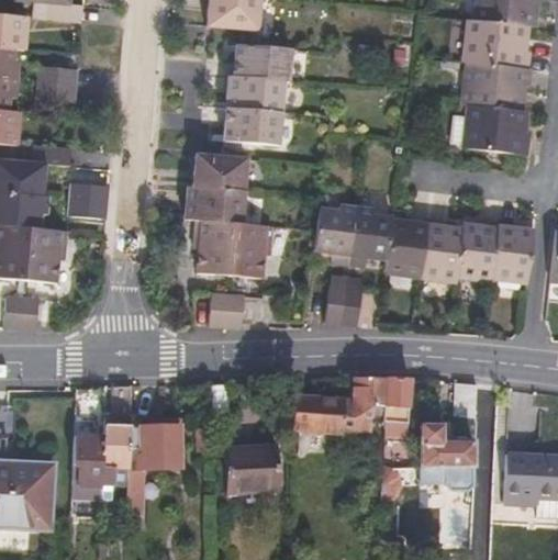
[(75,25),(76,4),(55,1),(40,0),(23,0),(22,21),(75,25)]
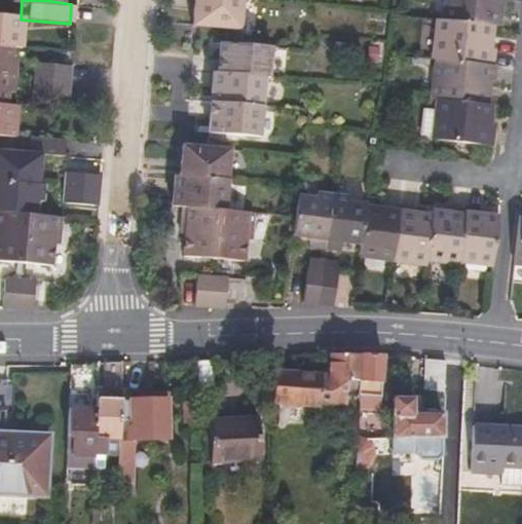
[(190,0),(189,23),(201,24),(229,27),(236,27),(238,0),(190,0)]
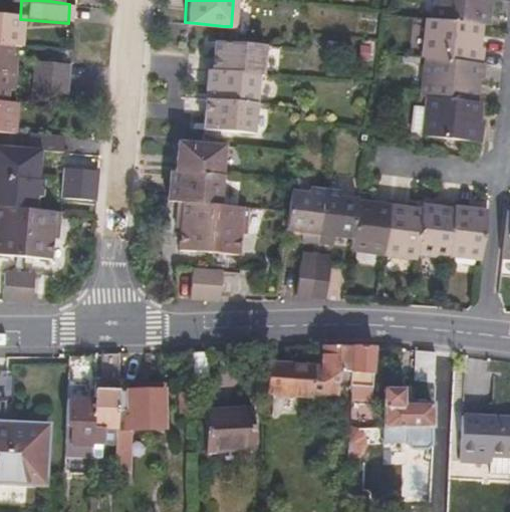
[(490,2),(490,0),(439,0),(437,18),(479,24),(486,24),(487,2),(490,2)]
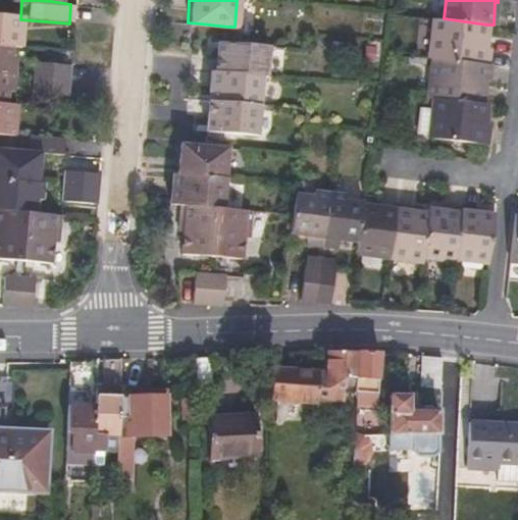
[(0,15),(0,44),(6,44),(9,16),(0,15)]
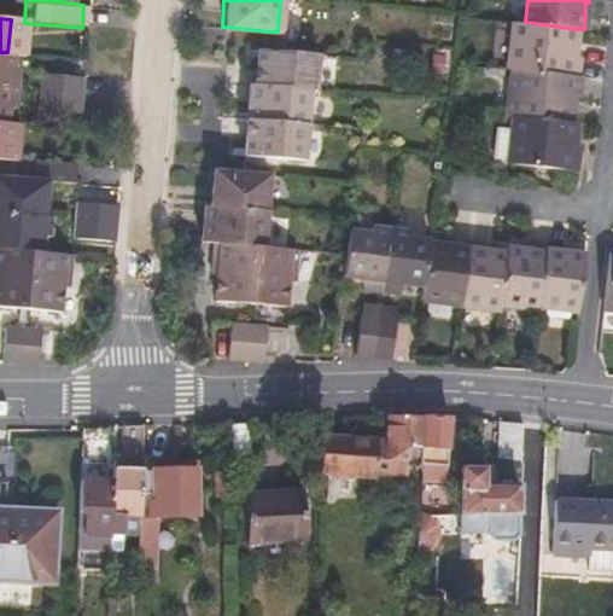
[(572,56),(576,29),(525,22),(521,22),(515,68),(518,68),(572,74),(574,56),(572,56)]
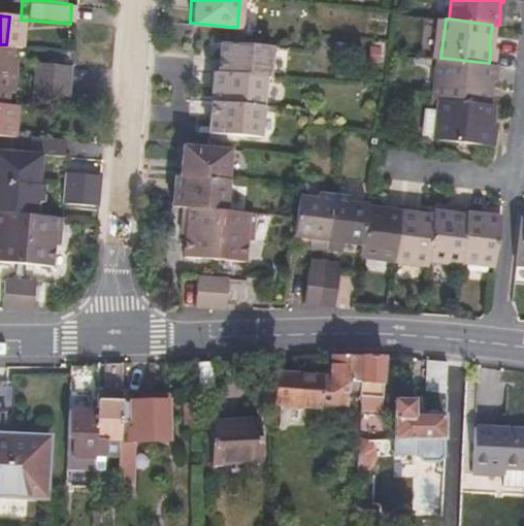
[(262,74),(266,74),(268,44),(229,41),(219,40),(218,54),(213,54),(211,69),(262,74)]
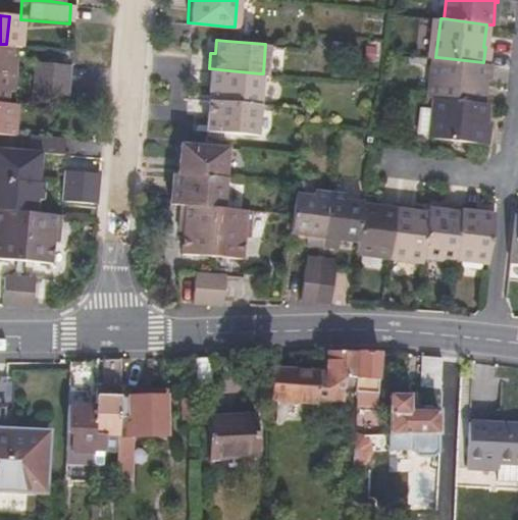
[(486,79),(487,63),(483,62),(437,57),(433,100),(439,100),(480,104),(482,79),(486,79)]
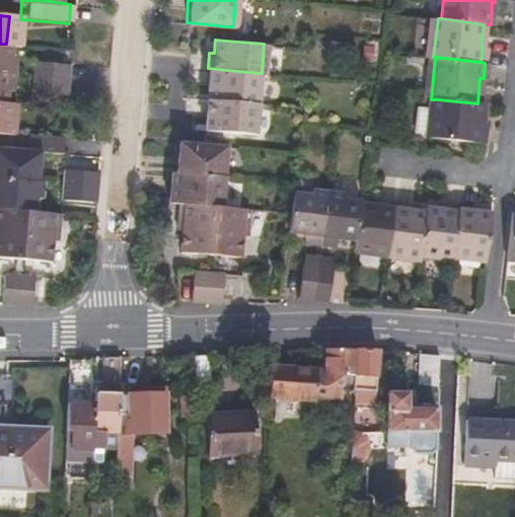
[(28,62),(27,74),(64,77),(65,65),(28,62)]
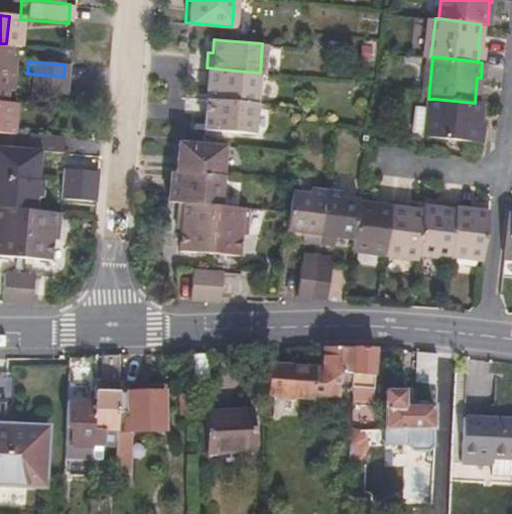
[(205,98),(254,103),(256,73),(207,68),(205,98)]
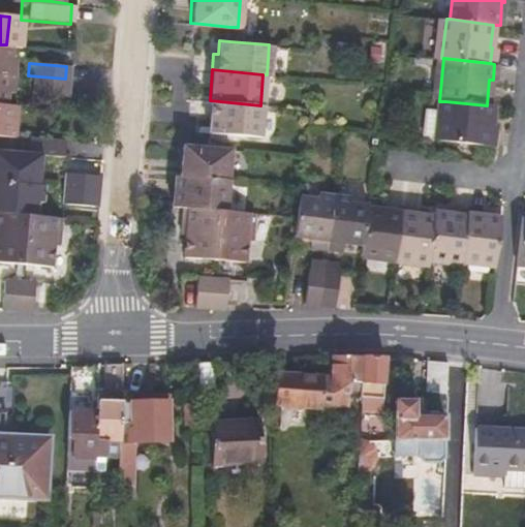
[(65,79),(28,75),(27,94),(63,97),(65,79)]
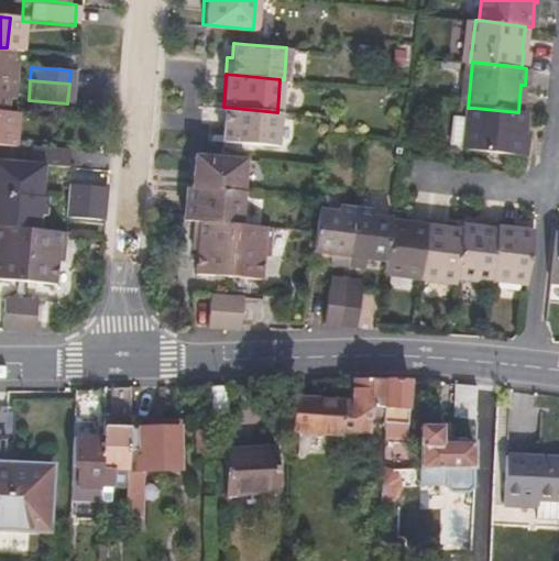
[(274,142),(277,112),(223,107),(221,136),(274,142)]
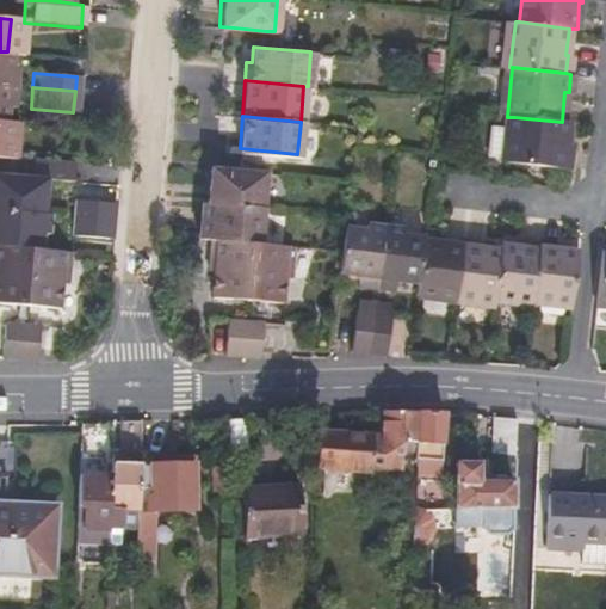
[(566,153),(570,123),(562,122),(514,117),(512,131),(509,159),(508,165),(567,172),(569,153),(566,153)]
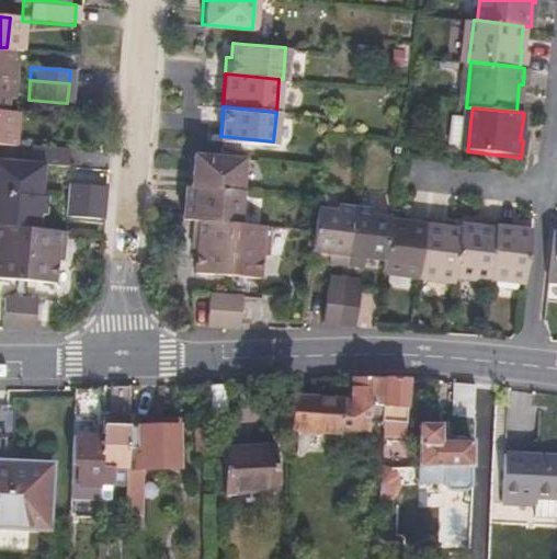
[(453,144),(468,146),(470,121),(455,118),(453,144)]
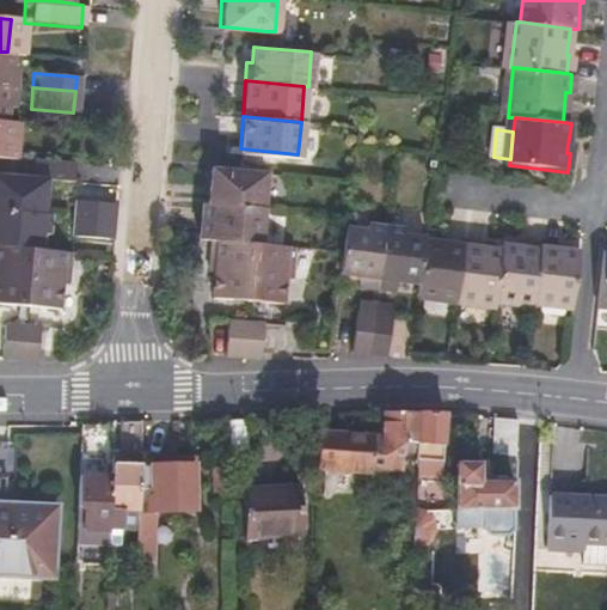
[(71,158),(4,154),(2,170),(42,175),(69,176),(71,158)]
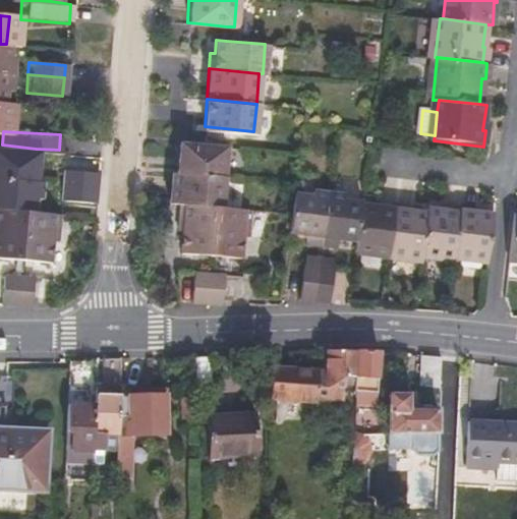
[(219,177),(221,147),(188,143),(177,142),(175,173),(219,177)]
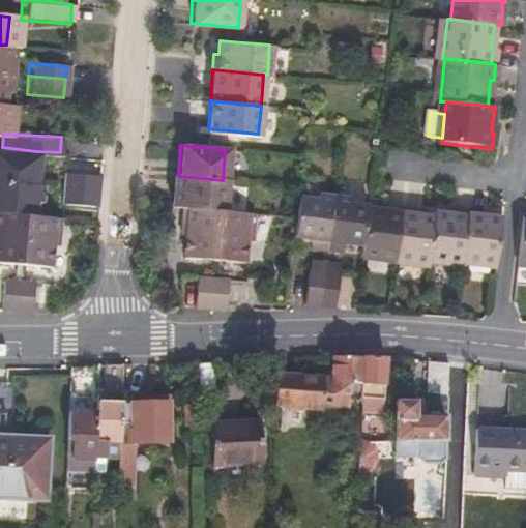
[(0,147),(0,178),(34,181),(36,151),(2,147),(0,147)]
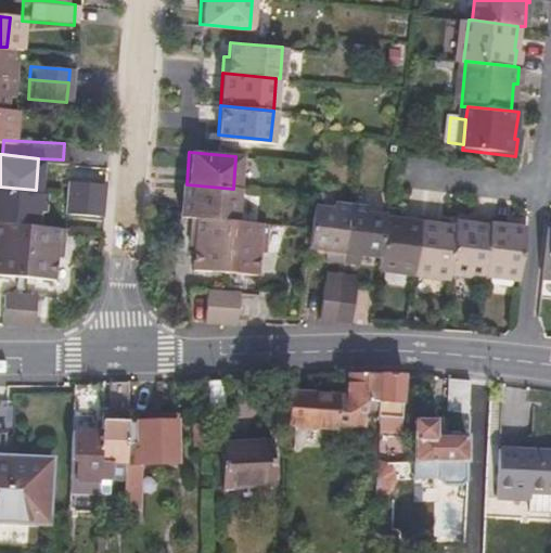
[(68,192),(105,195),(106,181),(69,179),(68,192)]
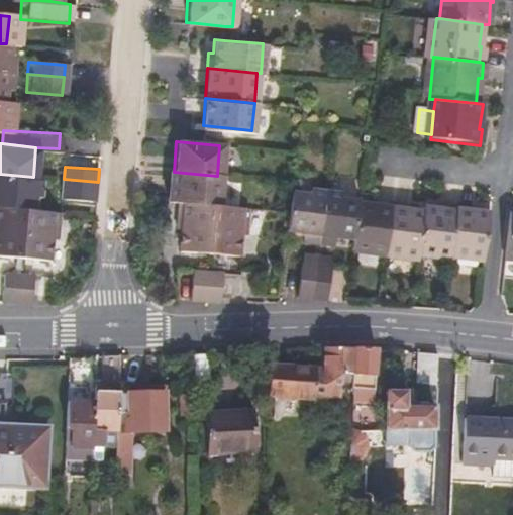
[(215,204),(217,176),(174,172),(169,172),(166,199),(178,201),(215,204)]
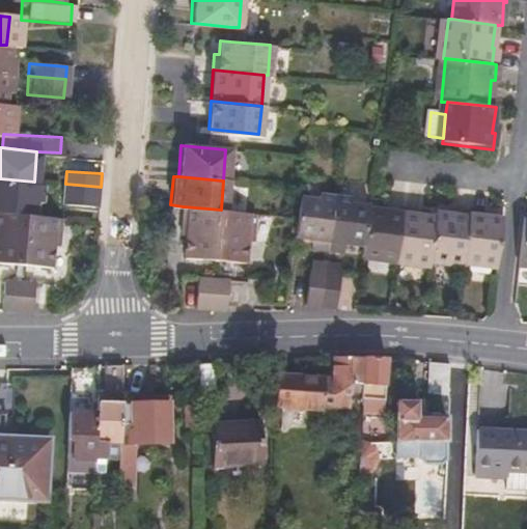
[(0,178),(0,210),(19,212),(32,213),(34,182),(0,178)]
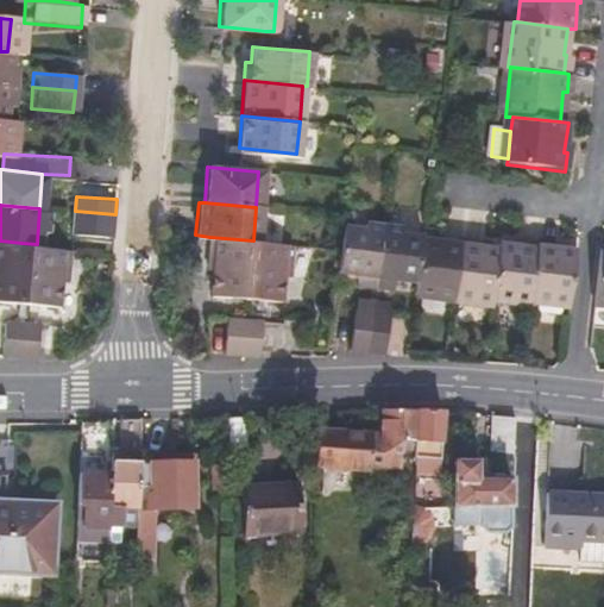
[(74,230),(114,233),(115,214),(75,211),(74,230)]
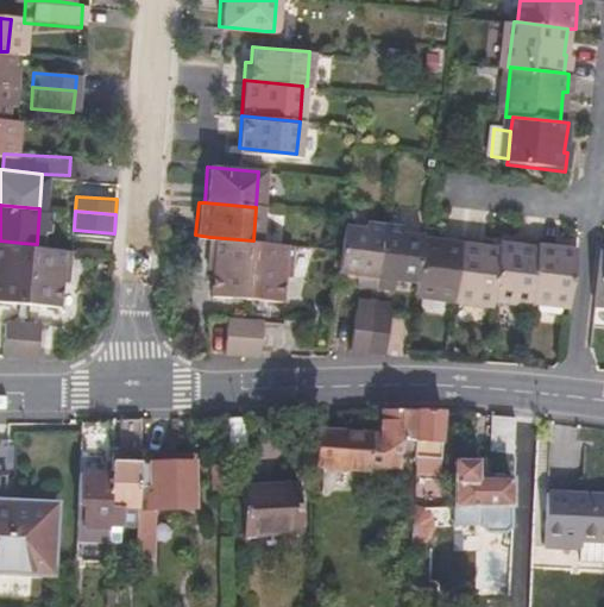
[(379,281),(387,223),(366,220),(365,226),(345,225),(343,249),(340,270),(362,271),(360,279),(379,281)]
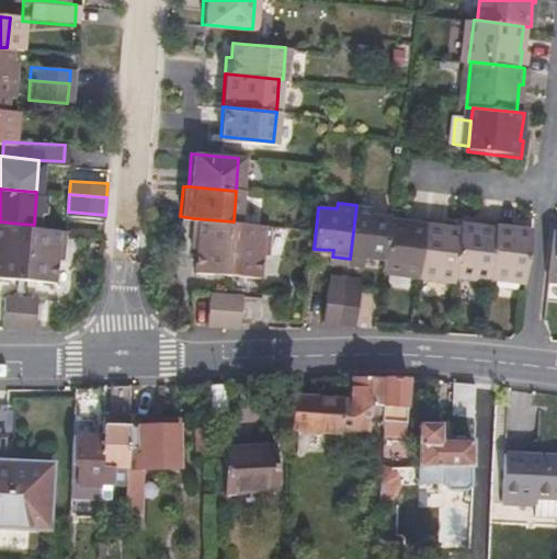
[(370,206),(356,205),(350,259),(363,260),(364,253),(386,255),(390,215),(370,212),(370,206)]
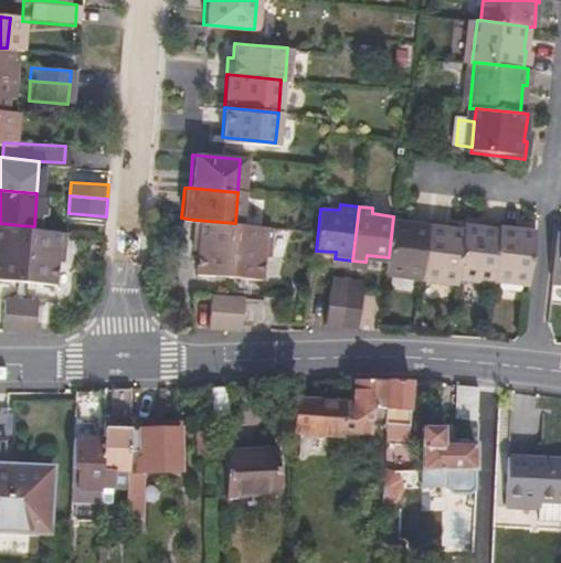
[(199,274),(231,275),(235,223),(194,220),(193,250),(201,252),(199,274)]
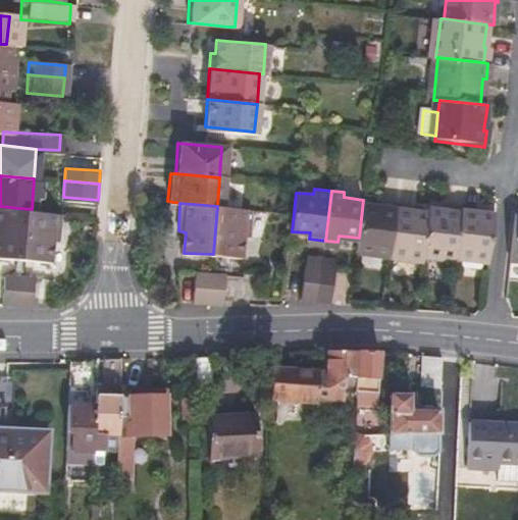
[(18,208),(0,206),(0,254),(14,256),(18,208)]
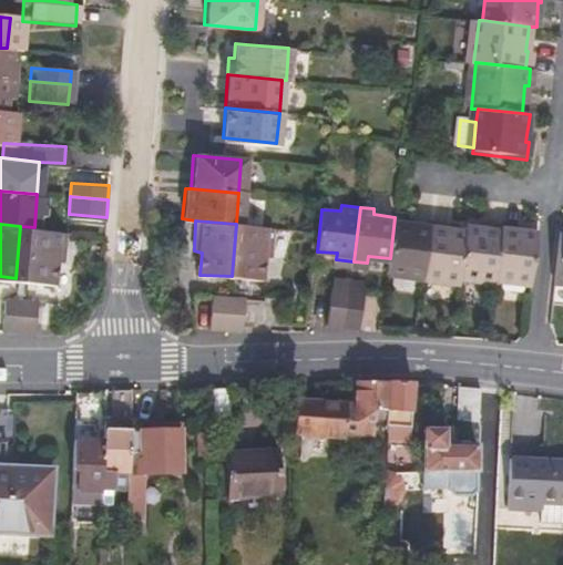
[(269,258),(272,228),(236,224),(232,276),(263,279),(265,257),(269,258)]
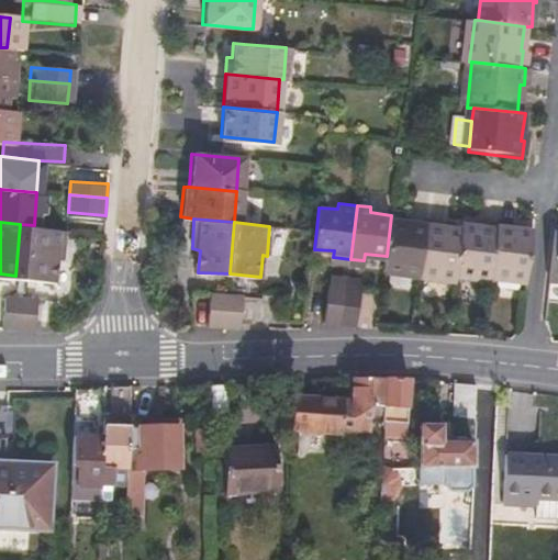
[(20,224),(15,276),(48,279),(52,256),(57,257),(59,227),(34,225),(20,224)]
